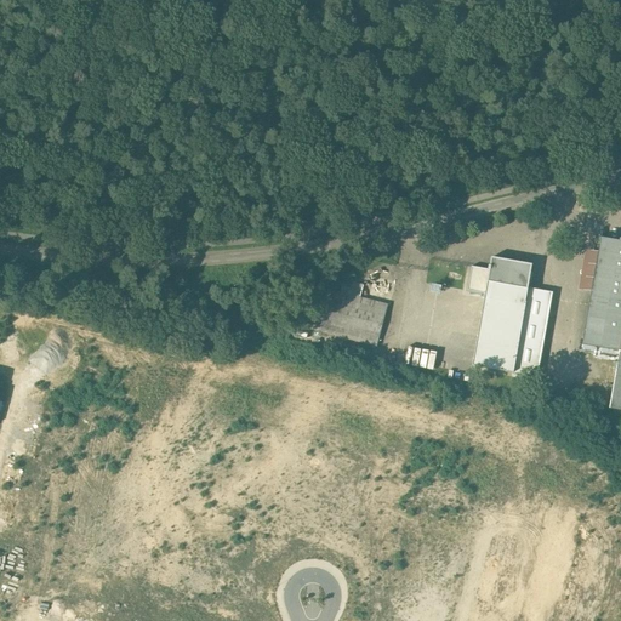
[(619,352),(620,335),(620,241),(600,239),(597,257),(590,297),(581,346),(619,352)]
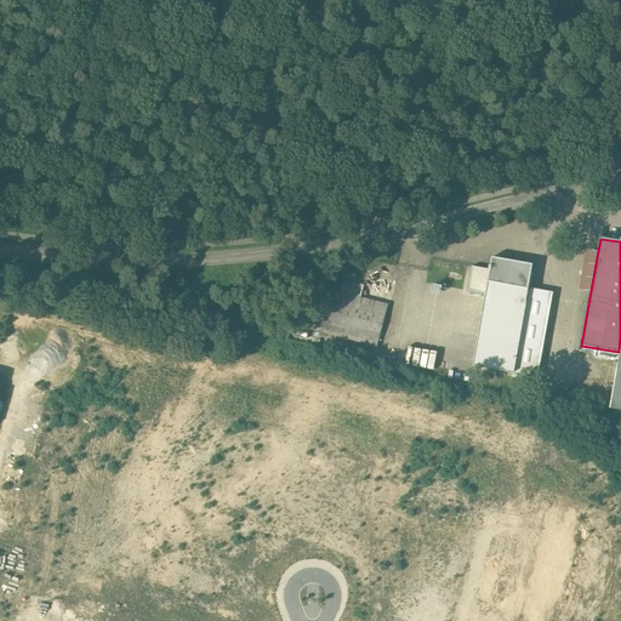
[(489,269),(471,267),(467,291),(484,295),(484,296),(483,305),(480,314),(479,325),(477,336),(476,347),(473,358),(472,366),(503,371),(513,374),(522,375),(537,377),(541,359),(542,347),(545,335),(547,323),(550,312),(552,292),(533,289),(528,289),(529,281),(531,265),(491,257),(489,269)]
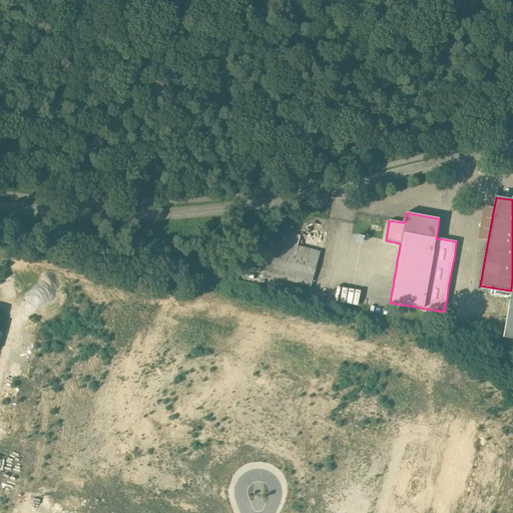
[(250,233),(241,269),(312,287),(314,280),(316,269),(321,251),(271,239),(250,233)]
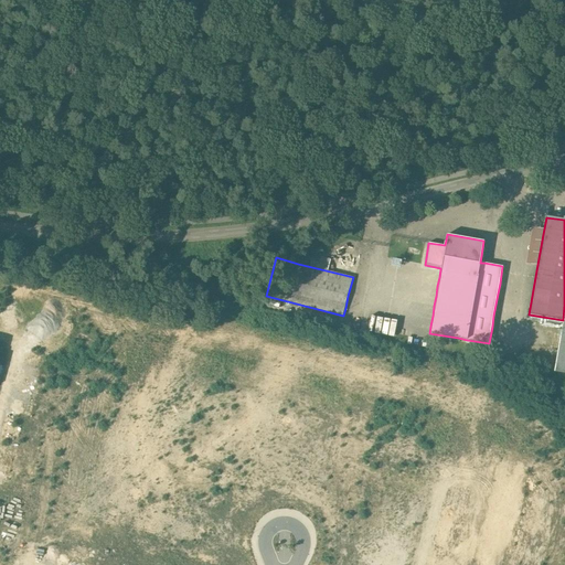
[(370,332),(397,334),(400,318),(372,316),(370,332)]
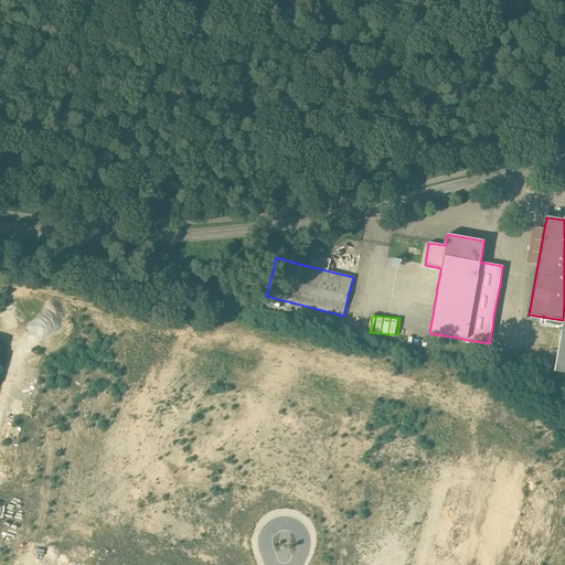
[(564,320),(563,320),(553,371),(564,373),(564,320)]
